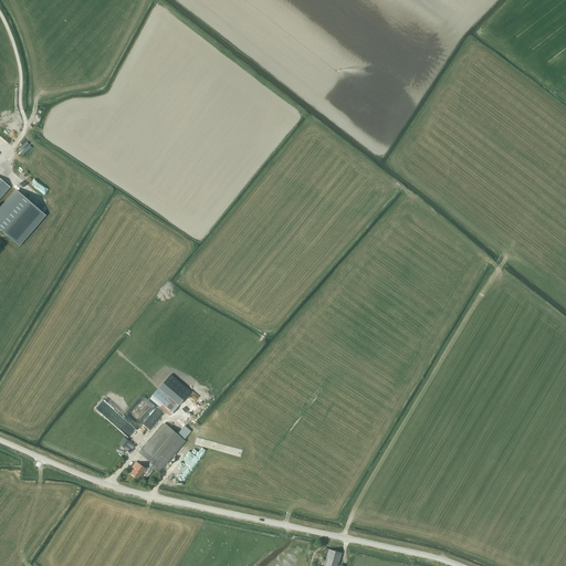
[(16,189),(0,207),(0,199),(10,188),(0,178),(0,229),(20,247),(46,216),(16,189)]
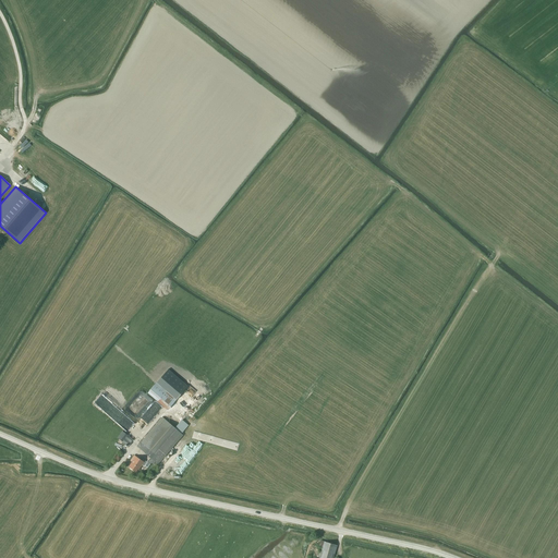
[(169,395),(177,400),(187,387),(168,370),(156,383),(169,395)]
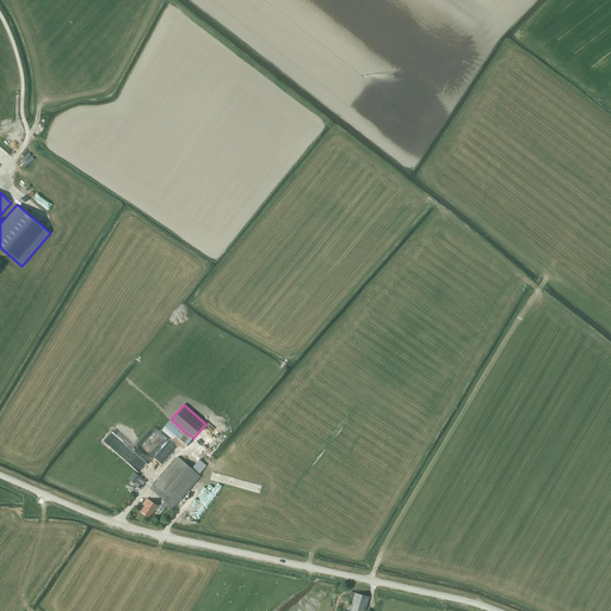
[(189,449),(192,443),(190,442),(193,438),(171,419),(161,431),(184,449),(186,446),(189,449)]
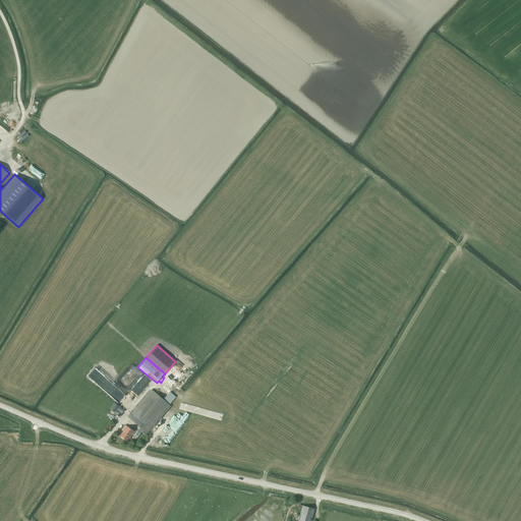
[(163,400),(152,390),(128,417),(140,427),(136,431),(134,429),(133,430),(125,425),(122,430),(123,431),(120,436),(127,441),(128,439),(129,439),(132,435),(135,437),(135,436),(137,437),(143,429),(148,433),(171,406),(169,405),(176,397),(170,392),(163,400)]
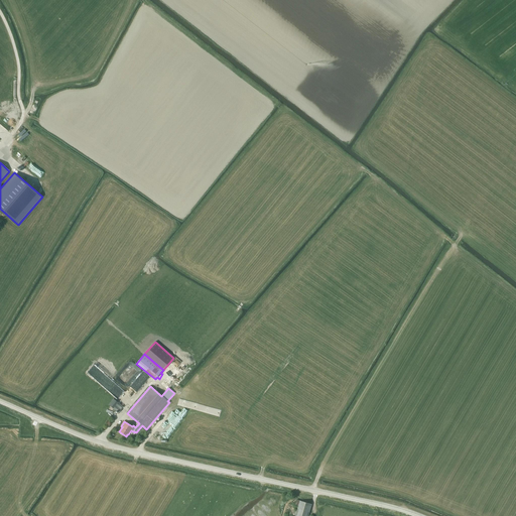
[(109,405),(114,409),(119,413),(121,410),(121,409),(123,406),(118,403),(113,399),(109,405)]
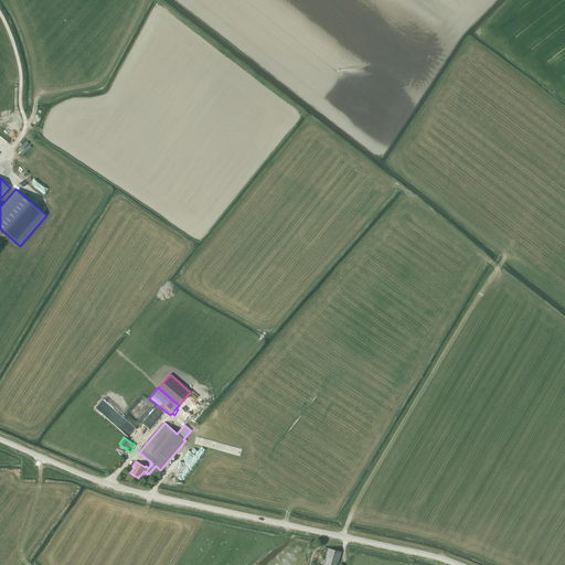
[(191,441),(185,448),(206,467),(212,460),(191,441)]
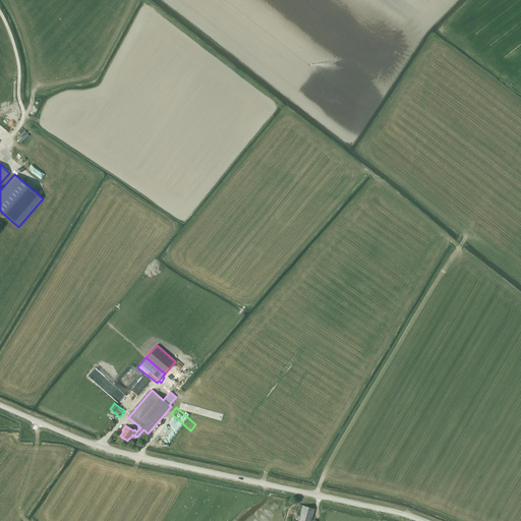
[(310,520),(314,509),(299,505),(298,510),(301,511),(297,520),(310,520)]
